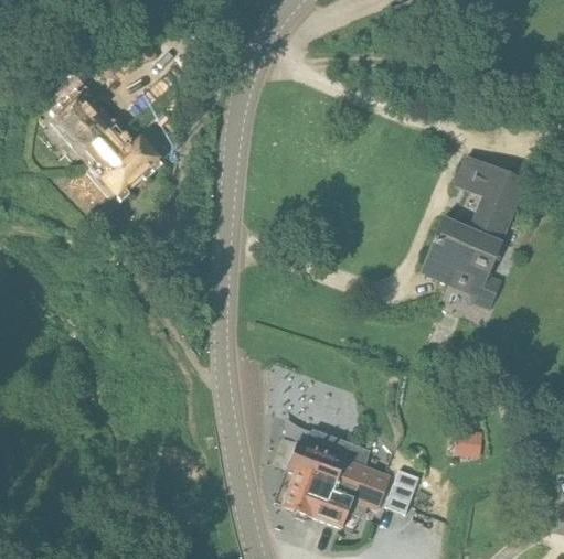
[(91,160),(125,130),(124,130),(73,72),(50,92),(64,108),(51,120),(87,162),(91,160)]
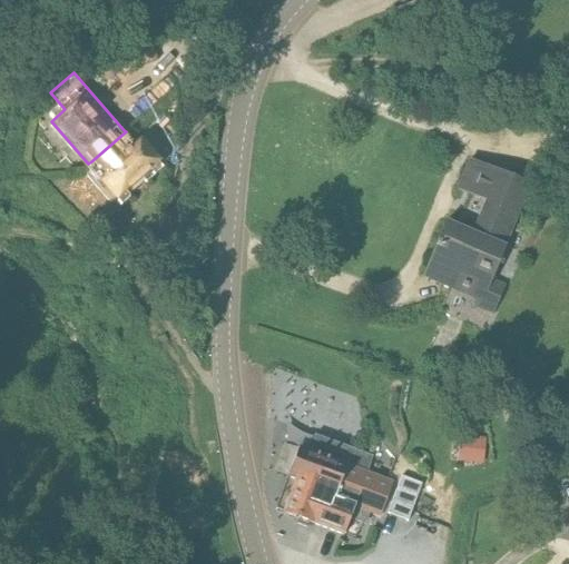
[(118,191),(157,157),(158,156),(141,138),(140,138),(140,139),(139,140),(128,128),(125,131),(126,131),(91,161),(118,191)]
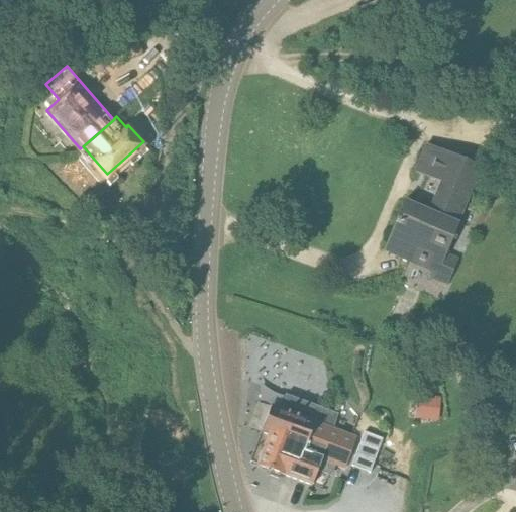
[(404,198),(384,246),(403,254),(406,247),(421,253),(420,256),(424,258),(425,256),(442,263),(459,221),(454,219),(478,162),(427,140),(416,168),(443,179),(431,209),(404,198)]
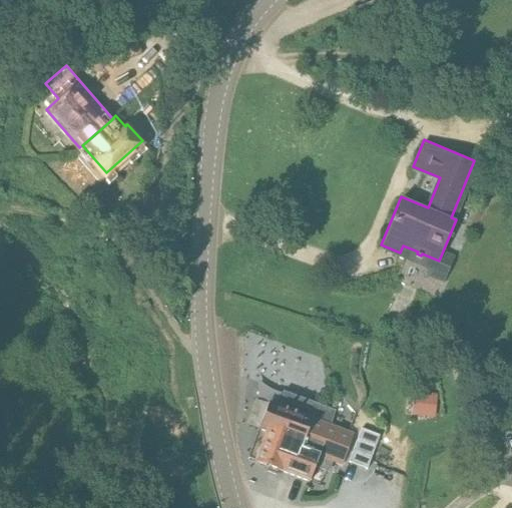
[(447,277),(450,269),(433,262),(430,270),(447,277)]
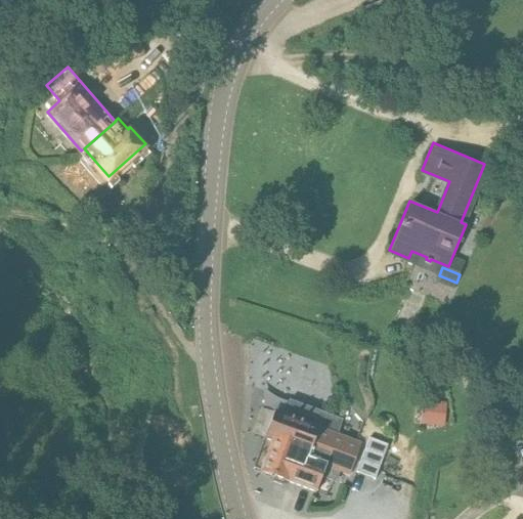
[(461,349),(453,346),(448,358),(455,361),(461,349)]
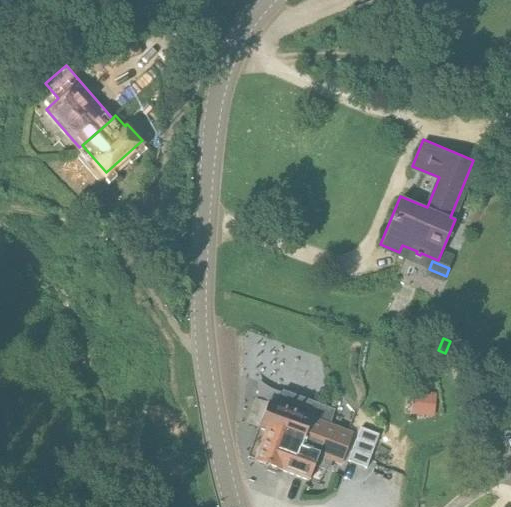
[(437,390),(413,388),(411,412),(435,414),(437,390)]
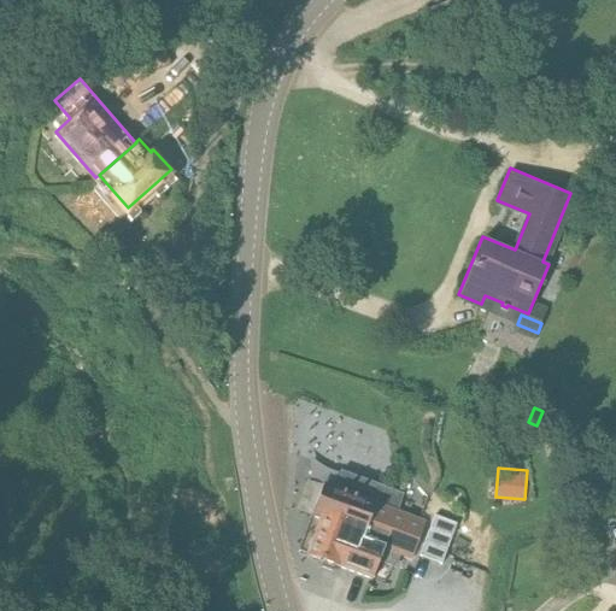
[(412,553),(417,541),(426,518),(398,509),(403,494),(377,485),(373,499),(324,481),(312,512),(321,515),(308,551),(324,557),(323,562),(334,567),(335,562),(373,575),(385,544),(412,553)]
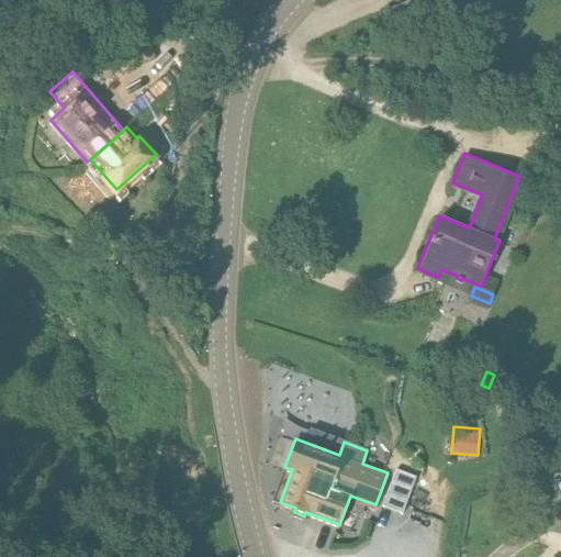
[(396,466),(382,503),(403,511),(417,474),(396,466)]
